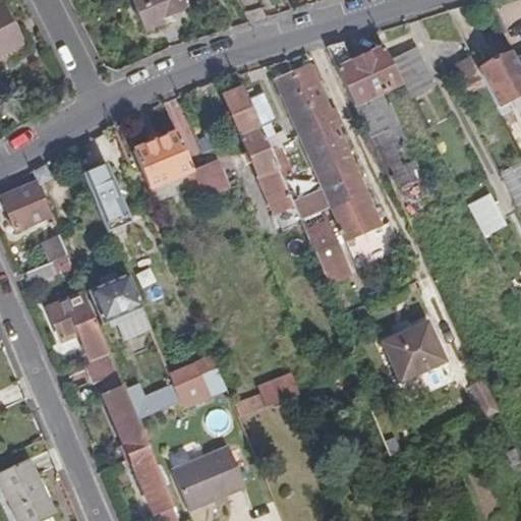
[(180,10),(176,0),(131,0),(146,32),(162,23),(159,18),(180,10)]
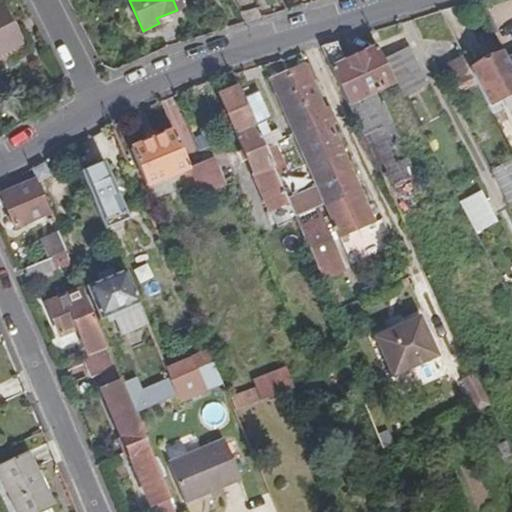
[(0,52),(22,41),(1,1),(0,1),(0,52)]
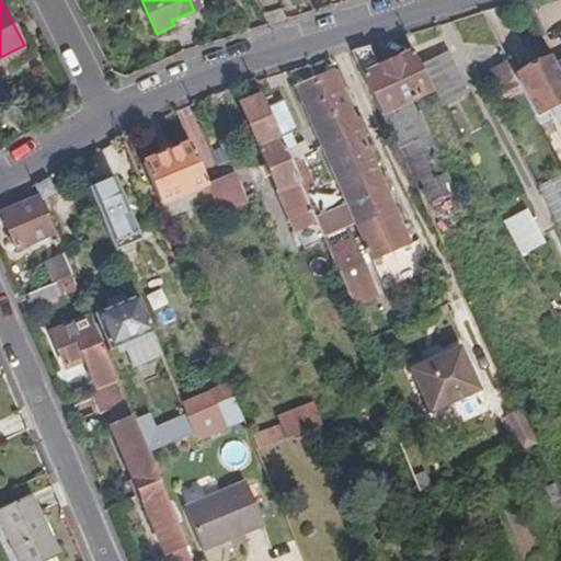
[(379,65),(368,45),(352,49),(399,148),(412,142),(395,105),(414,96),(395,58),(379,65)]
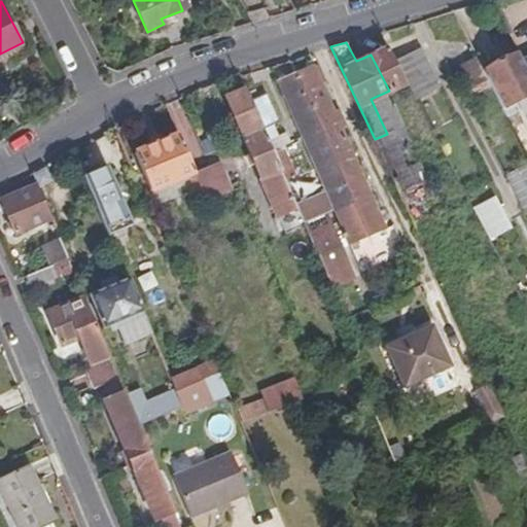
[(410,81),(390,44),(371,55),(389,91),(410,81)]
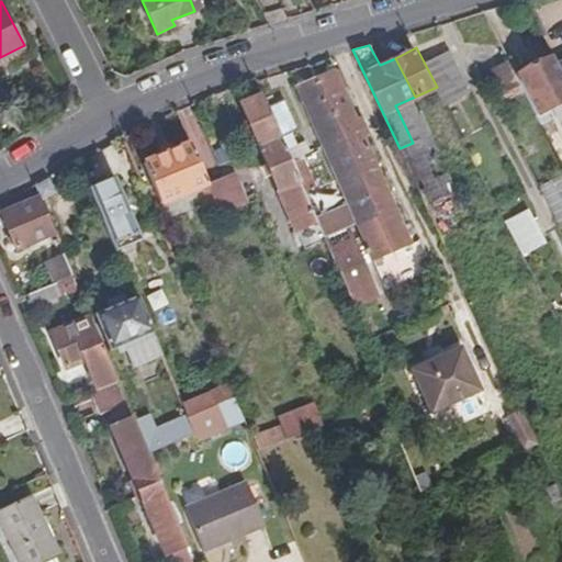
[(451,51),(428,64),(446,102),(471,89),(451,51)]
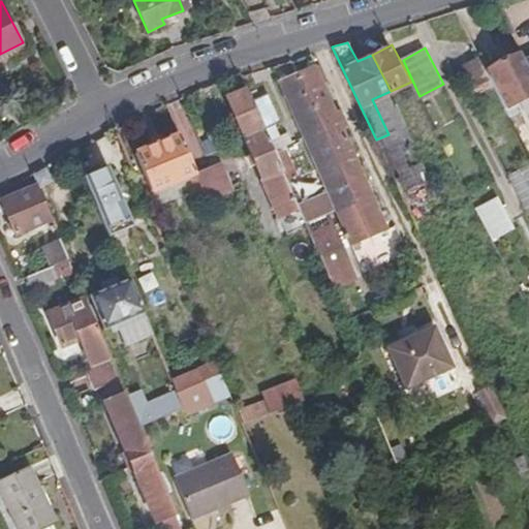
[(528,67),(525,61),(521,53),(487,69),(495,86),(509,116),(525,107),(528,115),(528,67)]
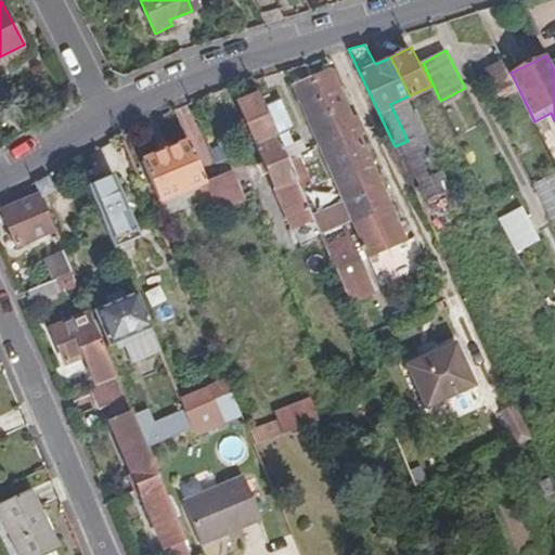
[(511,73),(504,61),(481,73),(497,102),(519,90),(511,73)]
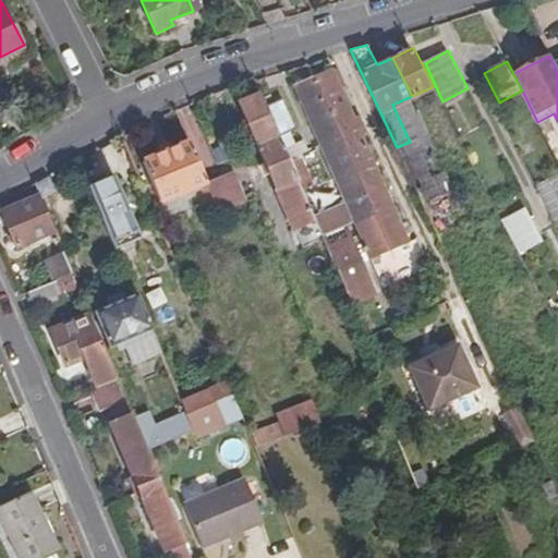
[(335,69),(314,77),(377,219),(358,227),(363,240),(375,267),(383,265),(385,268),(404,258),(401,250),(411,245),(362,133),(372,129),(363,110),(354,114),(335,69)]
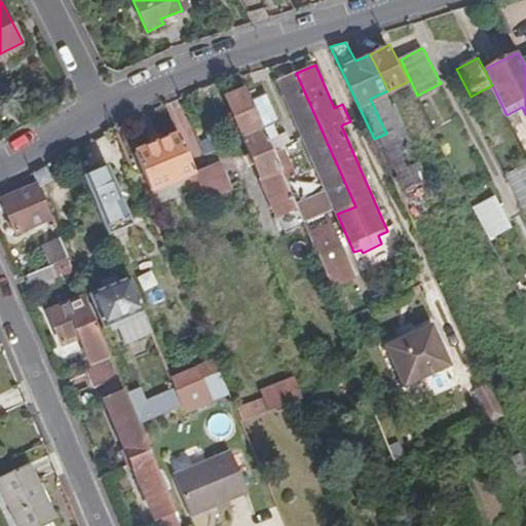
[(355,207),(296,73),(279,80),(329,192),(297,205),(305,225),(306,226),(328,217),(337,214),(355,207)]
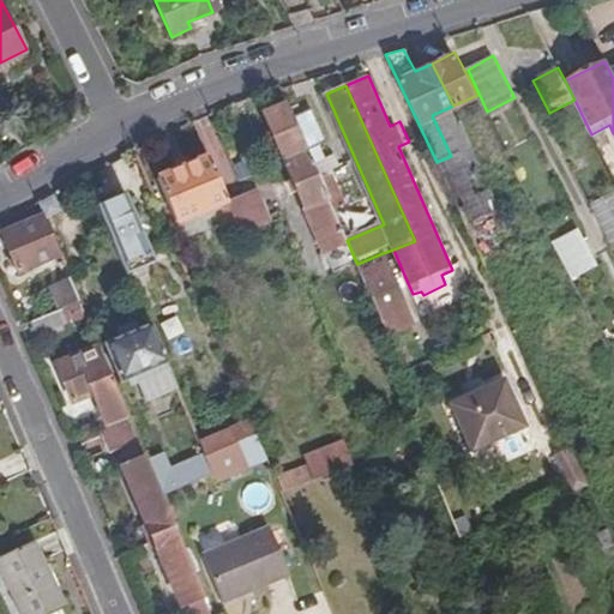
[(293,116),(287,104),(264,113),(284,160),(307,150),(293,116)]
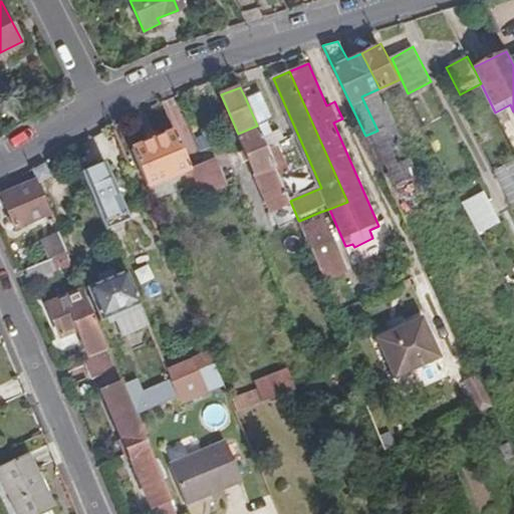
[(415,210),(403,215),(405,218),(422,210),(410,185),(422,178),(379,88),(361,96),(377,131),(415,210)]
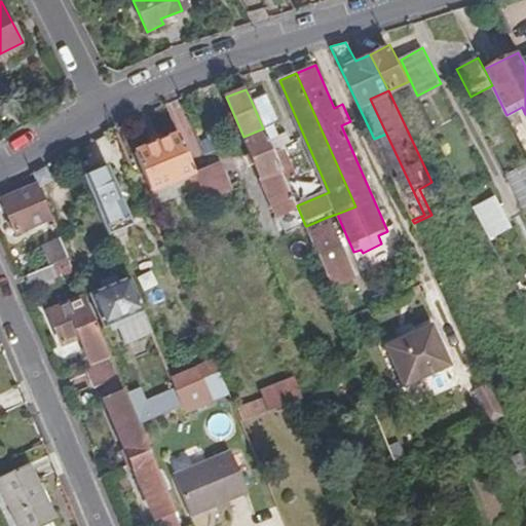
[(266,95),(251,100),(263,128),(273,124),(278,122),(266,95)]
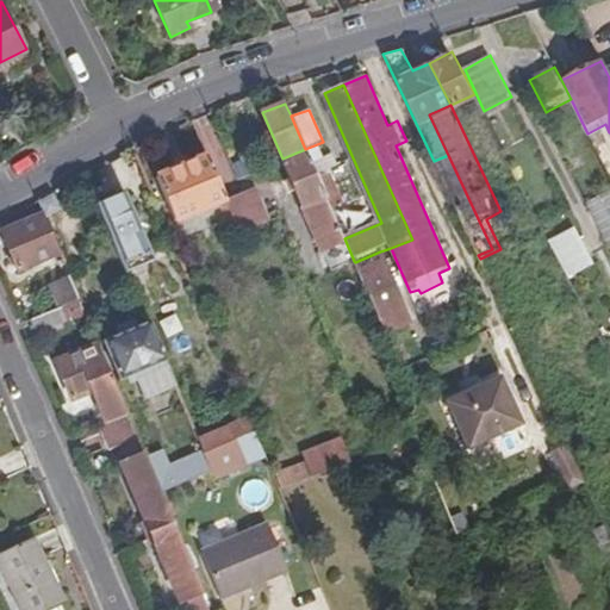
[(305,149),(317,176),(342,166),(336,151),(323,157),(317,144),(305,149)]
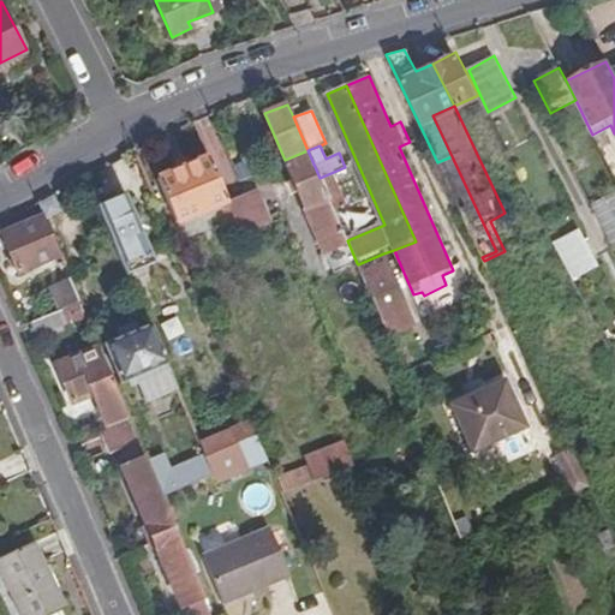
[(326,250),(347,240),(335,212),(321,180),(320,178),(308,150),(285,160),(326,250)]
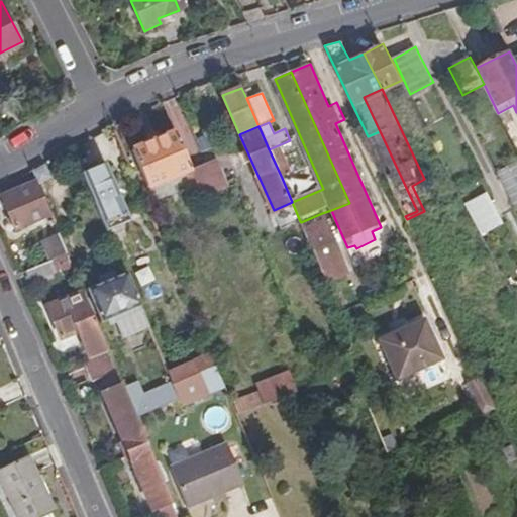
[(380,131),(368,136),(405,216),(417,211),(380,131)]
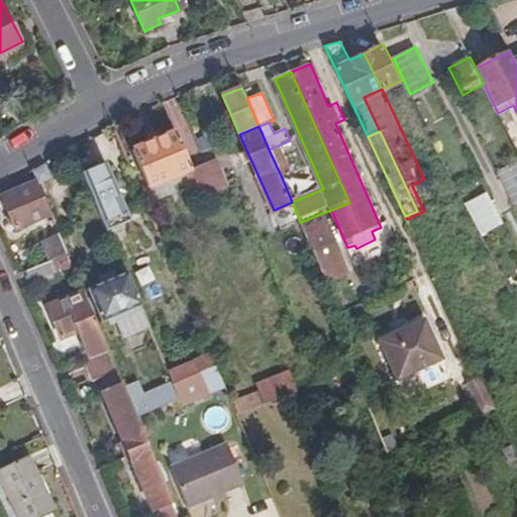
[(191,171),(175,133),(132,150),(148,188),(184,174),(191,191),(198,188),(191,171)]
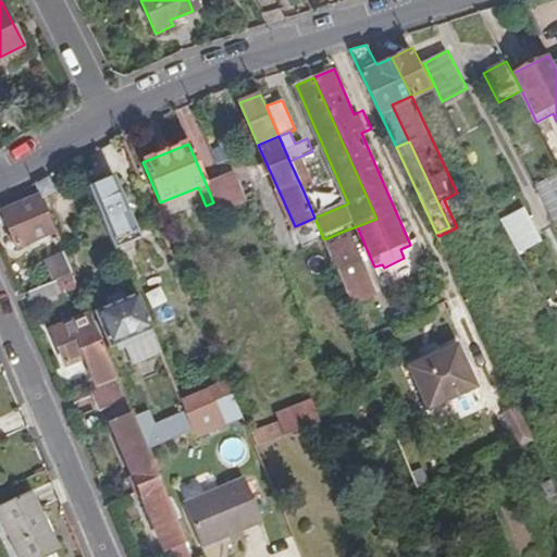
[(291,163),(304,192),(313,187),(301,159),(291,163)]
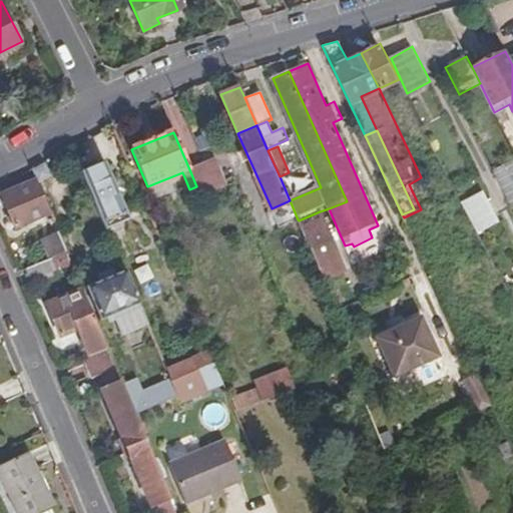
[(52,172),(46,158),(32,166),(37,178),(52,172)]
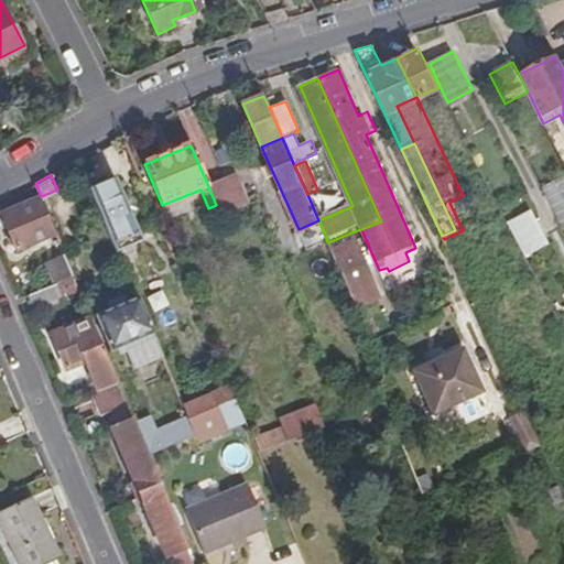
[(115,175),(91,186),(119,248),(143,238),(115,175)]
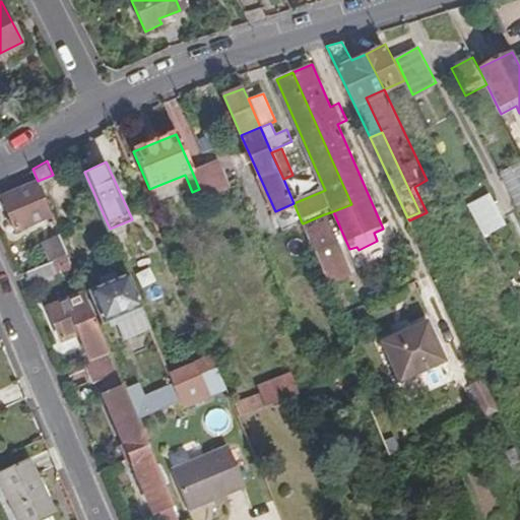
[(192,172),(199,189),(204,200),(220,194),(228,191),(217,167),(207,165),(192,172)]
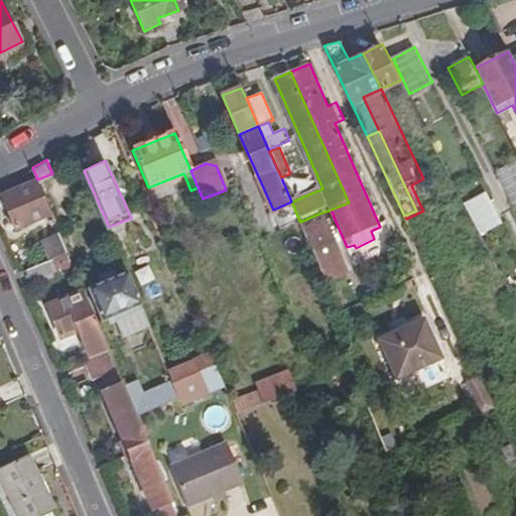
[(515,206),(515,163),(497,173),(515,207),(515,206)]
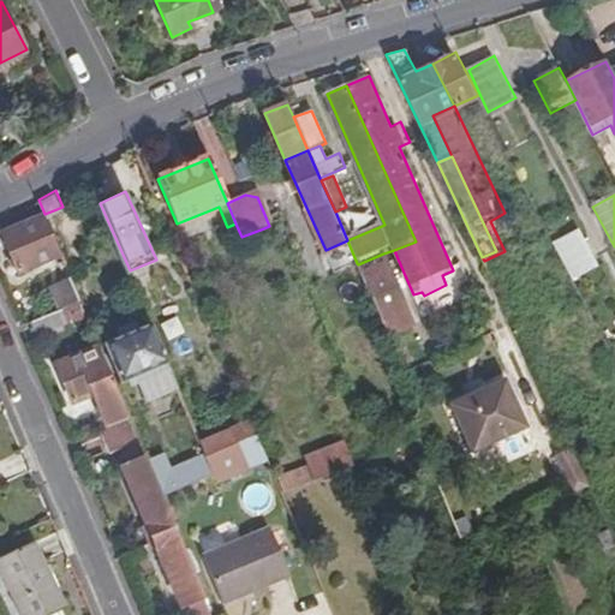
[(60,251),(45,214),(4,231),(19,267),(60,251)]
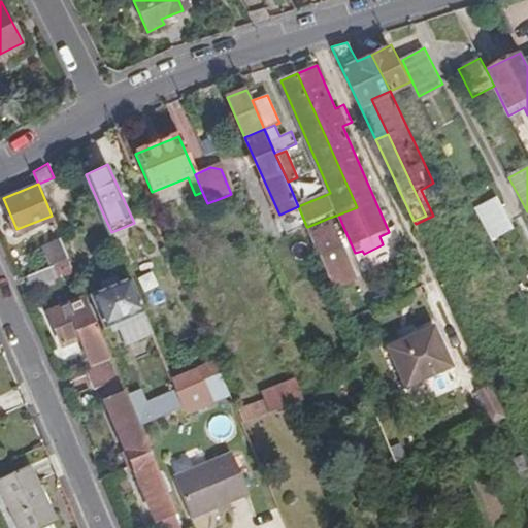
[(479,210),(495,240),(516,230),(499,199),(479,210)]
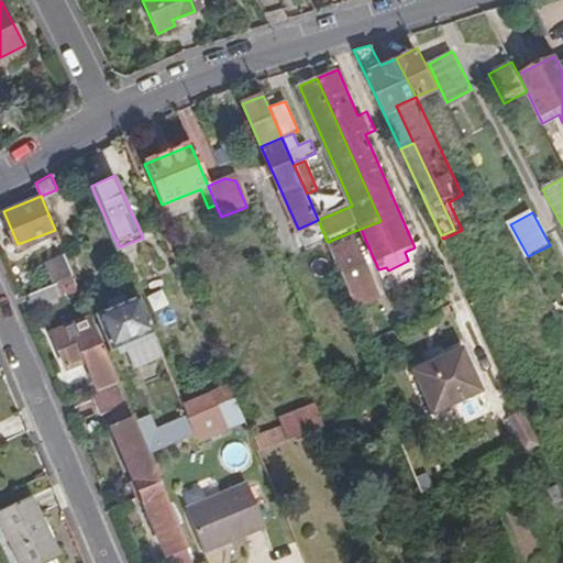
[(327,241),(318,220),(298,229),(307,250),(327,241)]
